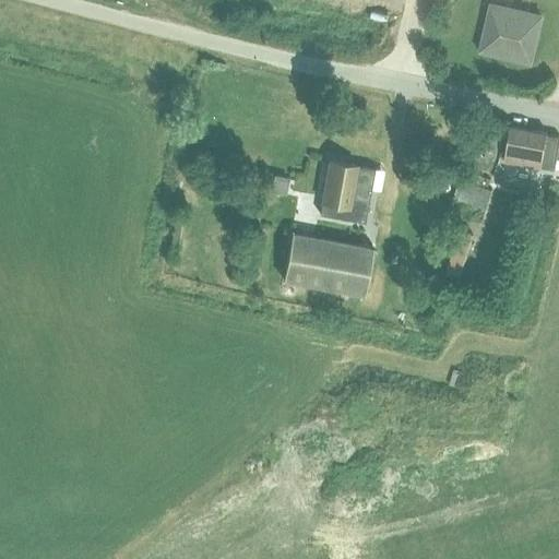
[(482,45),(528,56),(538,11),(491,1),(482,45)]
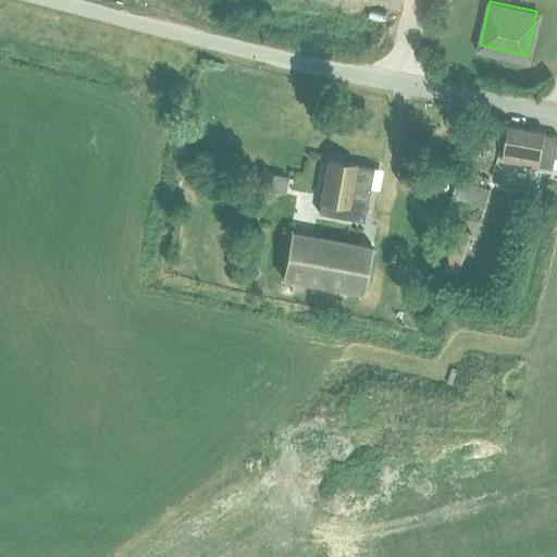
[(547,131),(511,124),(506,159),(555,166),(556,152),(556,134),(547,133),(547,131)]
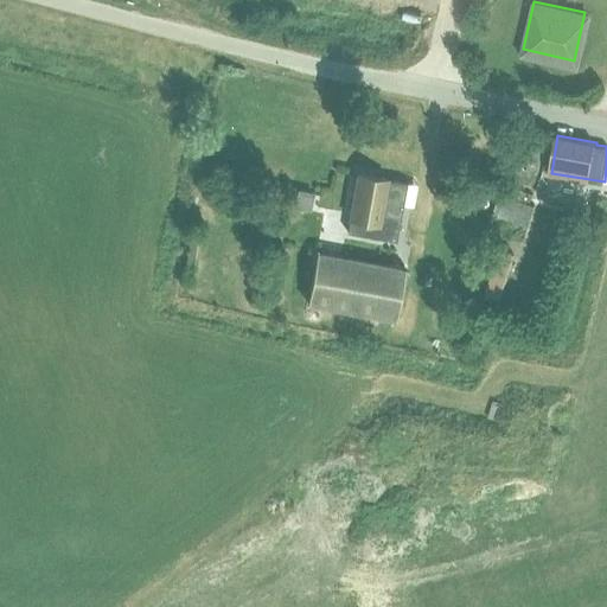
[(350,218),(347,232),(396,242),(400,227),(407,183),(387,179),(387,178),(358,173),(350,218)]
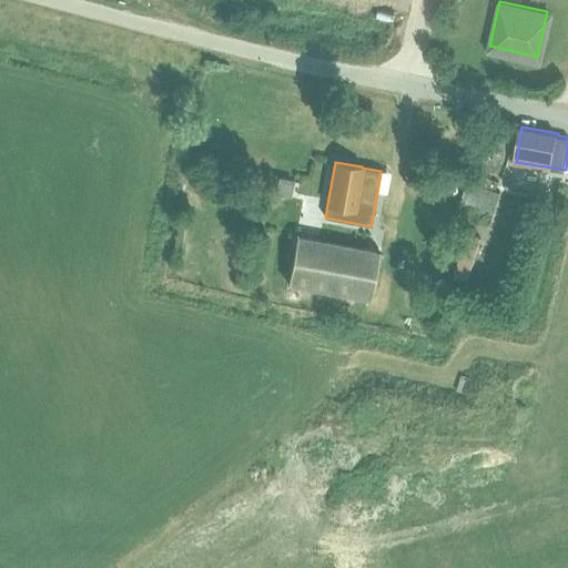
[(290,195),(293,180),(279,178),(275,192),(290,195)]
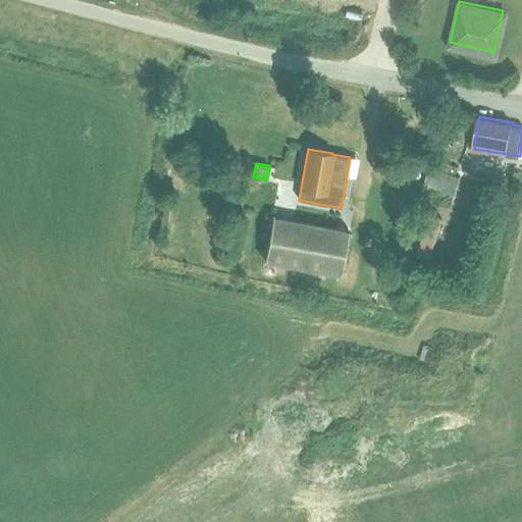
[(434,167),(428,188),(454,196),(460,175),(434,167)]
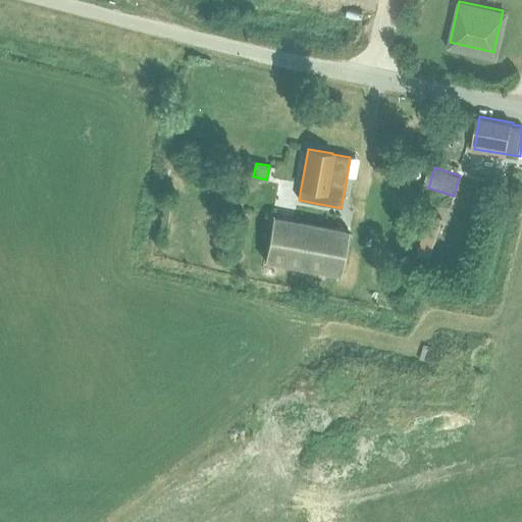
[(272,217),(264,261),(341,275),(349,231),(272,217)]
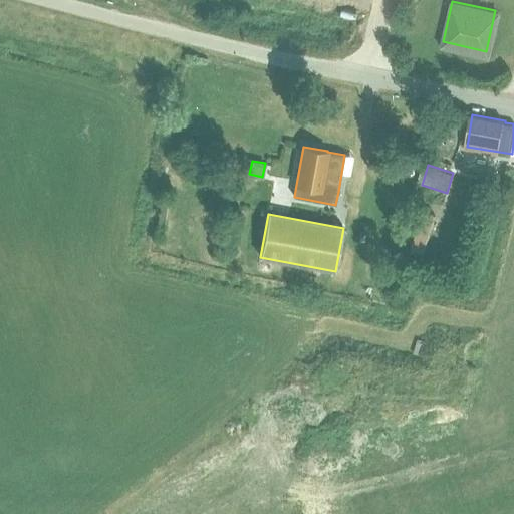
[(390,215),(387,226),(396,228),(399,217),(390,215)]
